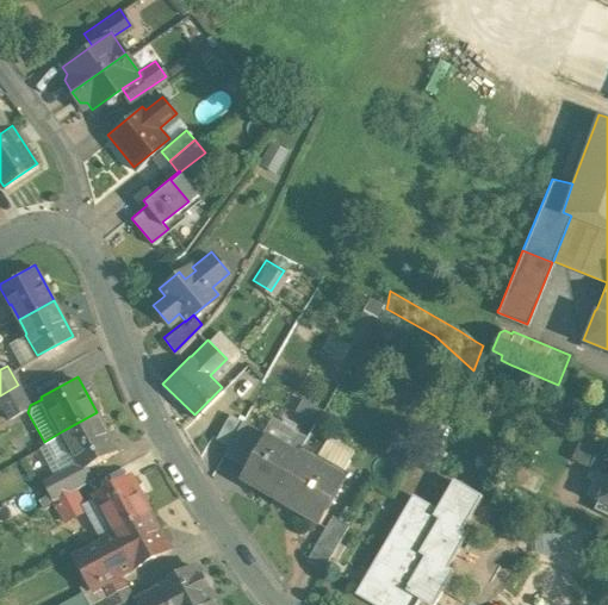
[(18,385),(0,395),(0,401),(8,416),(29,405),(18,385)]
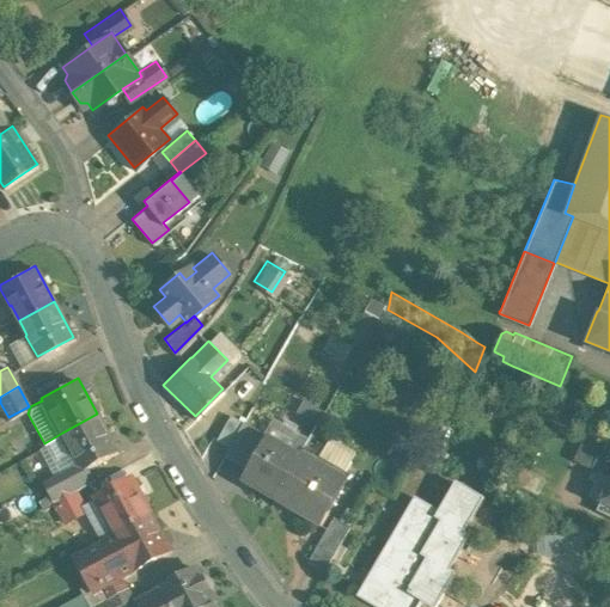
[(323,409),(302,397),(294,409),(316,421),(323,409)]
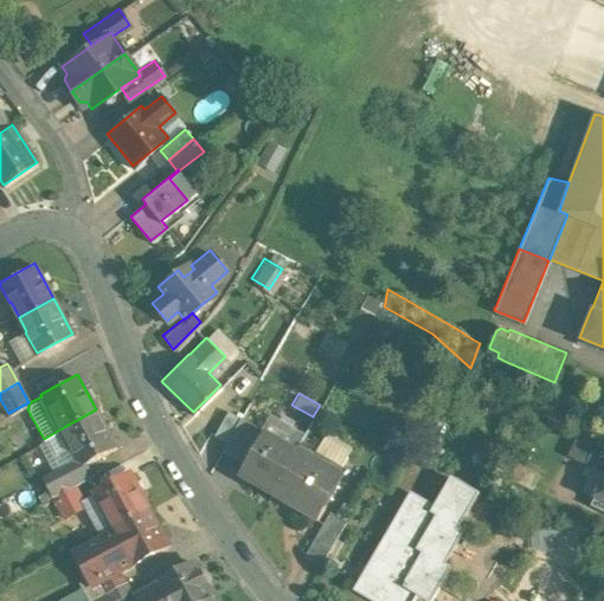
[(227,408),(213,433),(225,440),(239,415),(227,408)]
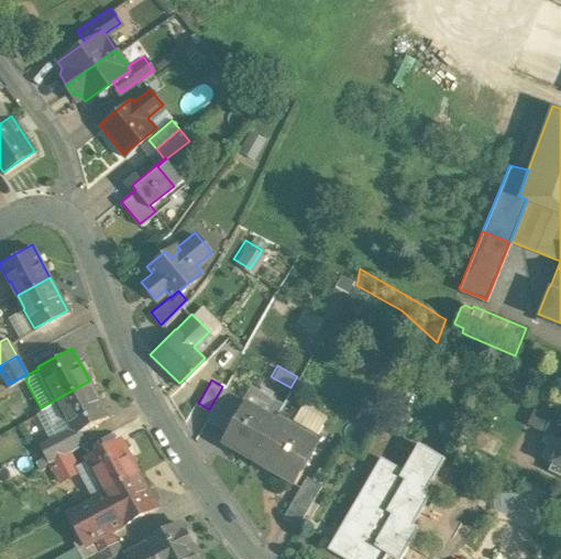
[(89,381),(57,398),(64,412),(63,413),(72,429),(73,433),(78,430),(107,414),(89,381)]
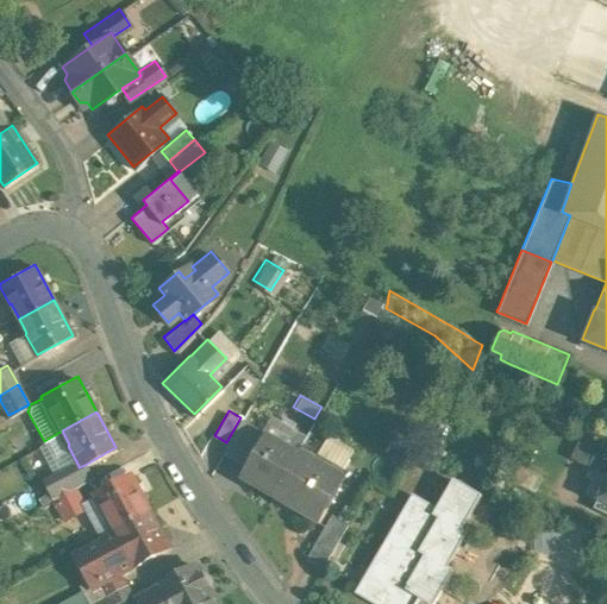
[(226,442),(221,452),(244,465),(262,435),(264,432),(241,417),(226,442)]
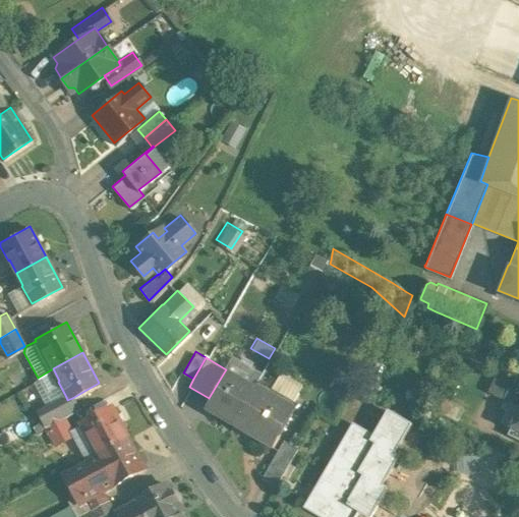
[(498,367),(487,390),(502,397),(508,386),(509,386),(514,376),(498,367)]
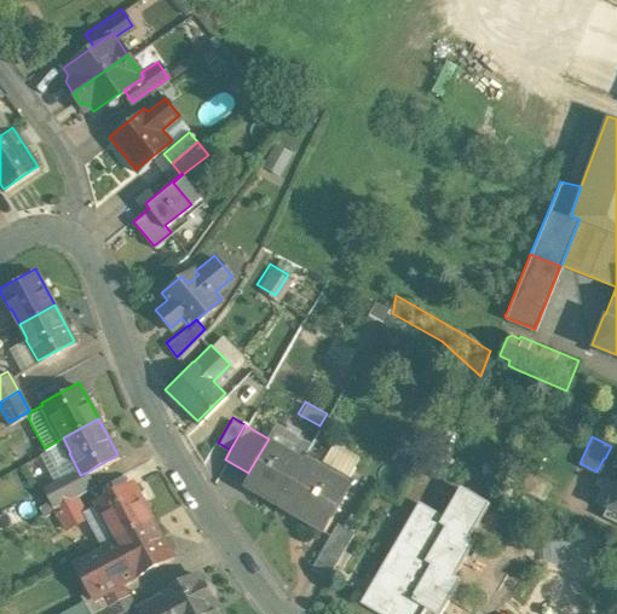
[(299,462),(266,442),(248,473),(242,484),(275,502),(299,462)]
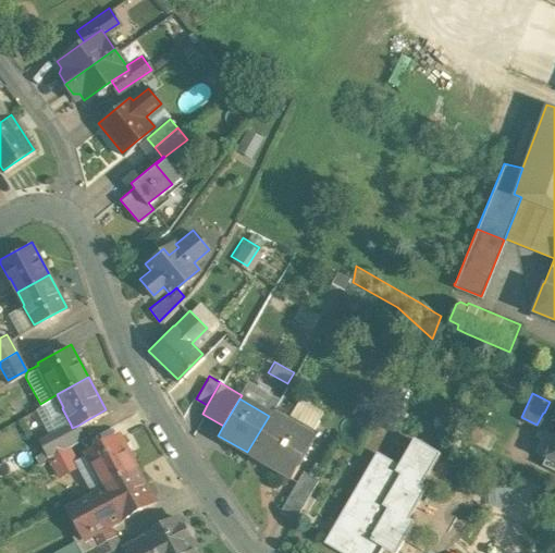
[(298,398),(286,419),(272,410),(269,416),(247,452),(247,453),(248,453),(249,453),(291,477),(297,466),(292,463),(321,412),(298,398)]
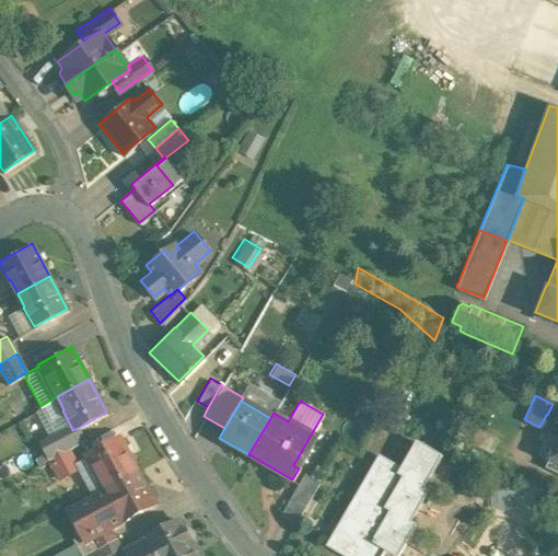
[(557,420),(547,415),(546,415),(539,427),(546,429),(536,451),(549,458),(546,464),(557,471),(557,420)]
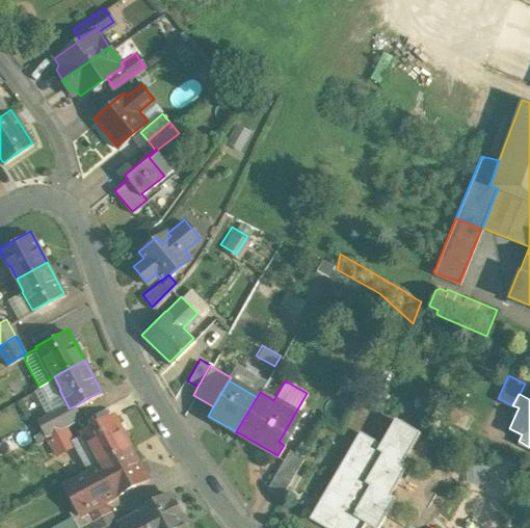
[(68,405),(56,411),(55,407),(36,418),(46,434),(64,425),(79,417),(74,406),(69,408),(68,405)]
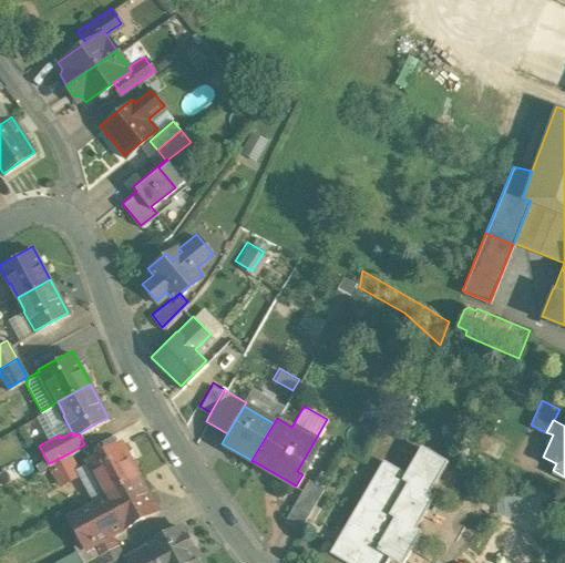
[(121,440),(86,459),(96,478),(99,478),(105,491),(139,473),(121,440)]
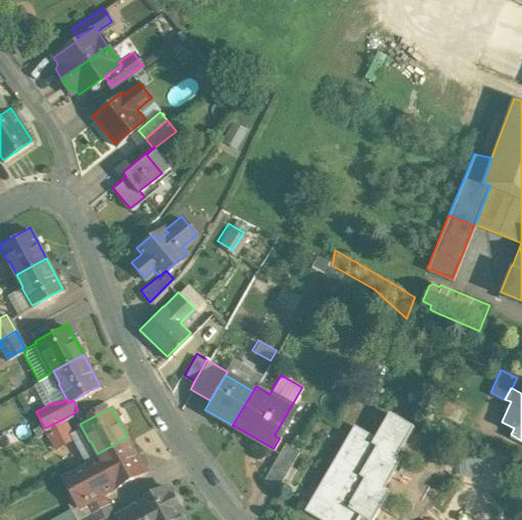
[(375,435),(353,423),(304,509),(323,519),(372,519),(371,519),(388,488),(384,485),(400,457),(395,453),(412,425),(389,410),(375,435)]
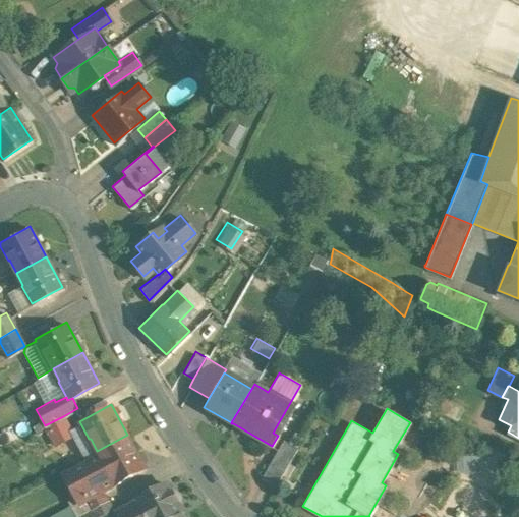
[(63,416),(45,425),(54,443),(71,433),(63,416)]
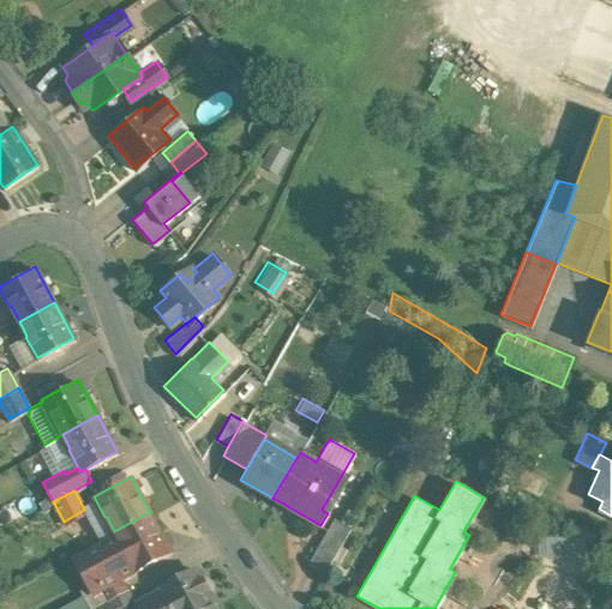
[(150,512),(114,531),(123,547),(121,547),(132,568),(132,570),(171,548),(150,512)]
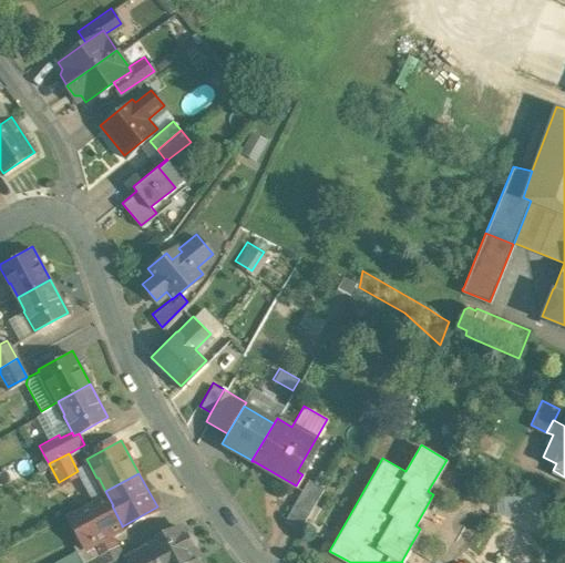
[(308,478),(284,519),(299,528),(322,487),(308,478)]
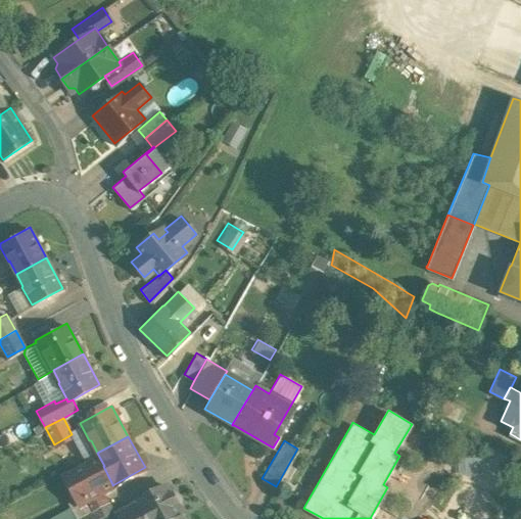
[(97,453),(67,469),(81,493),(98,483),(102,489),(102,490),(112,484),(103,466),(104,466),(97,453)]
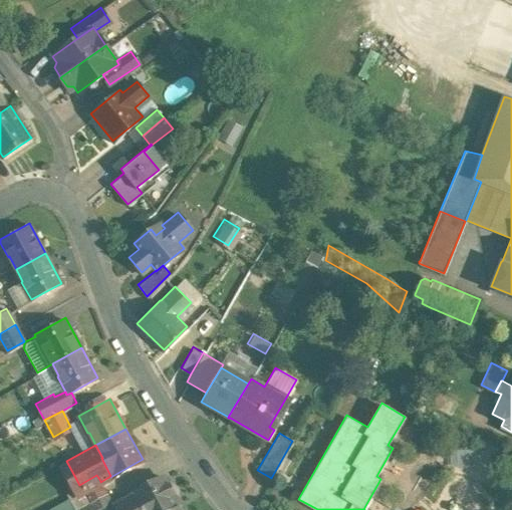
[(471,445),(450,446),(451,463),(472,462),(471,445)]
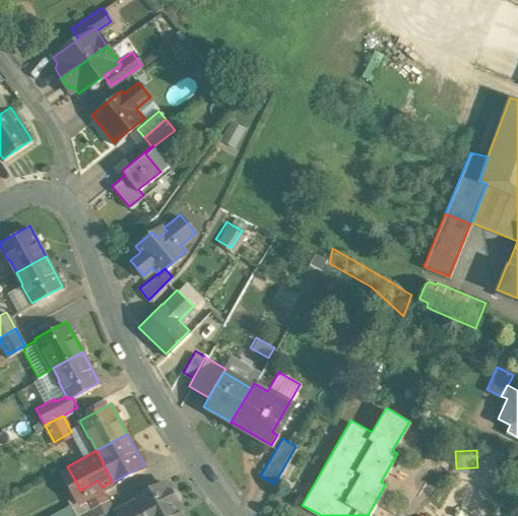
[(80,491),(66,498),(75,515),(108,498),(102,488),(102,487),(98,480),(80,491)]
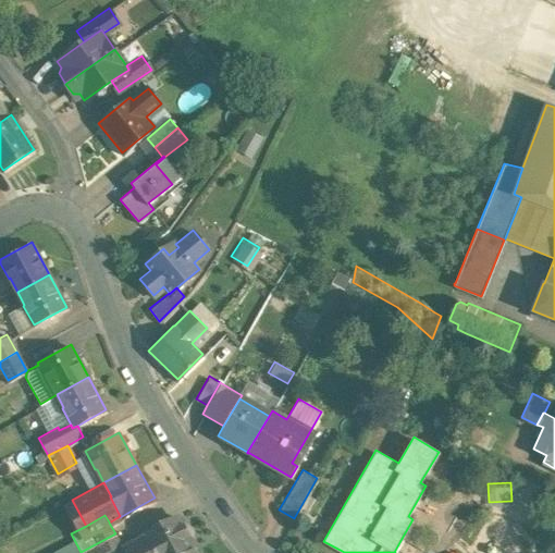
[(177,515),(144,532),(144,533),(122,545),(125,552),(122,552),(183,552),(195,548),(177,515)]
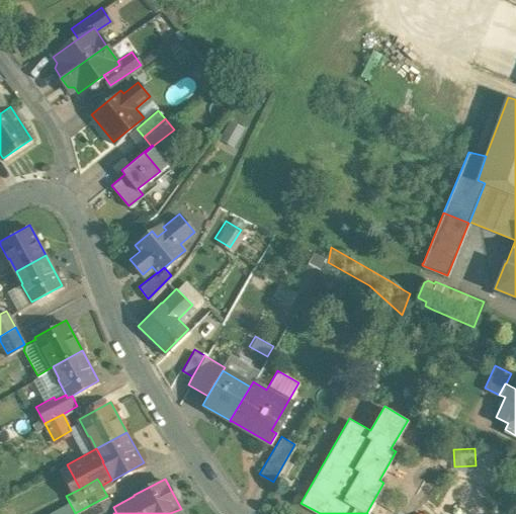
[(107,496),(75,513),(113,513),(116,513),(113,507),(107,496)]
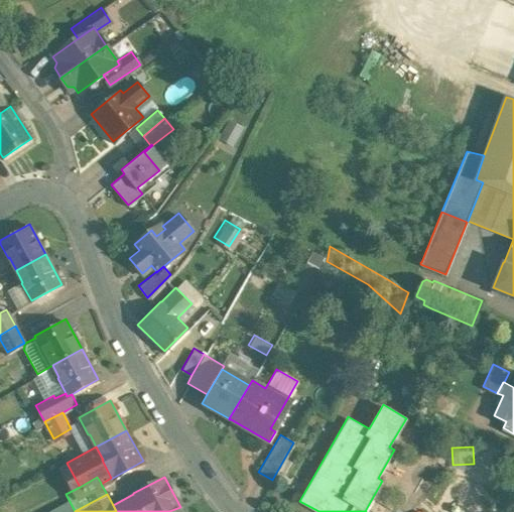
[(36,511),(66,511),(72,509),(66,498),(36,511)]
